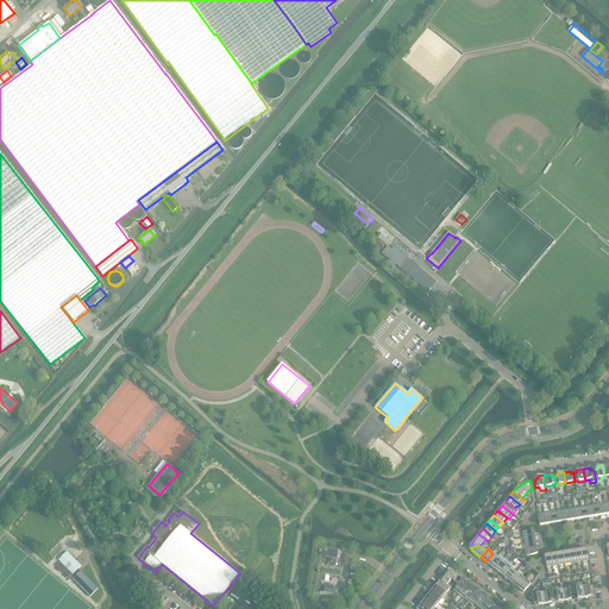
[(64,556),(60,560),(73,575),(75,577),(74,578),(73,579),(79,585),(89,597),(95,591),(99,589),(96,588),(92,582),(87,577),(81,571),(79,569),(81,566),(68,553),(68,552),(64,556)]
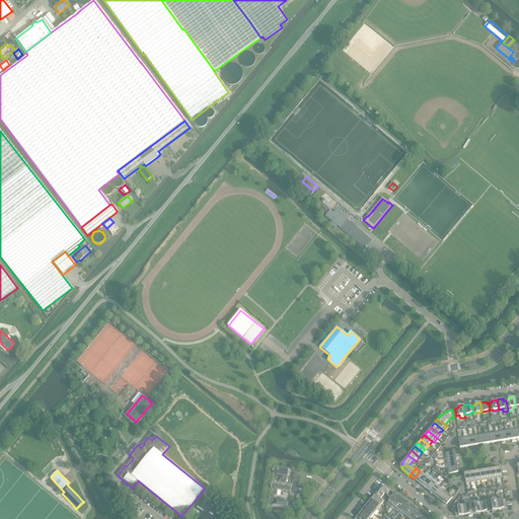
[(418,483),(424,474),(420,471),(414,478),(418,483)]
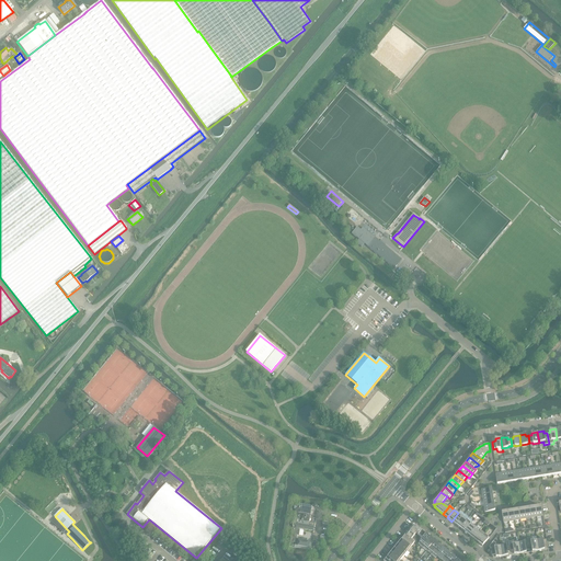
[(456,525),(462,516),(465,515),(464,515),(464,514),(461,512),(460,512),(458,513),(451,522),(456,525)]
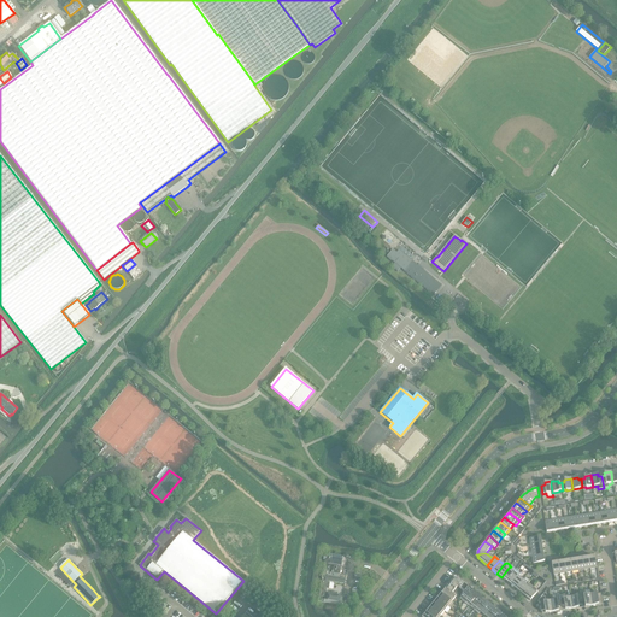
[(506,581),(513,573),(516,570),(515,570),(515,569),(512,566),(511,566),(509,568),(501,577),(506,581)]
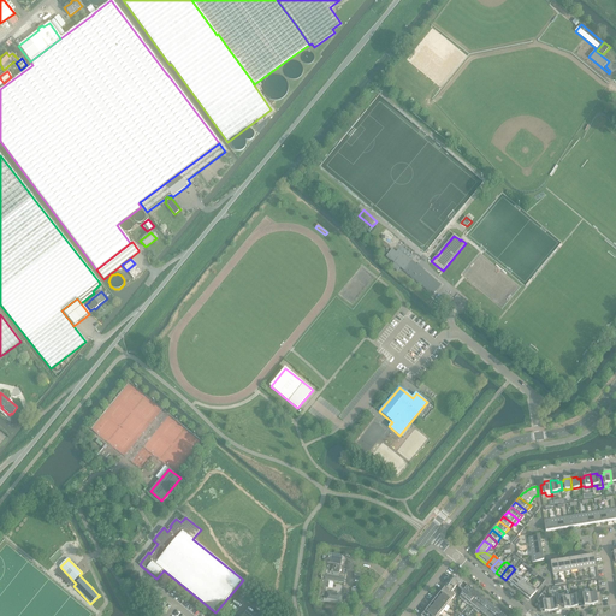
[(510,584),(517,575),(520,573),(519,573),(519,572),(516,569),(515,569),(513,572),(505,580),(510,584)]
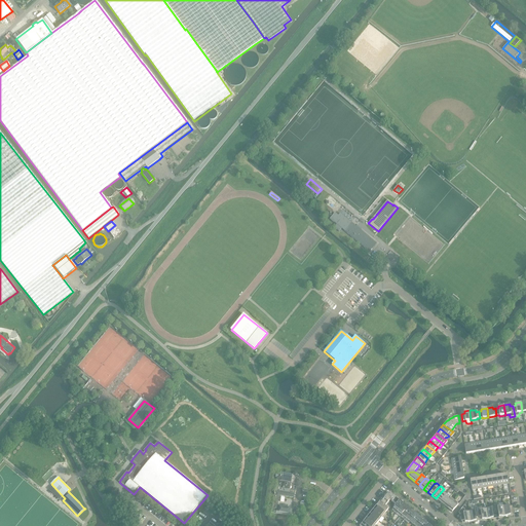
[(440,501),(446,494),(442,491),(436,498),(440,501)]
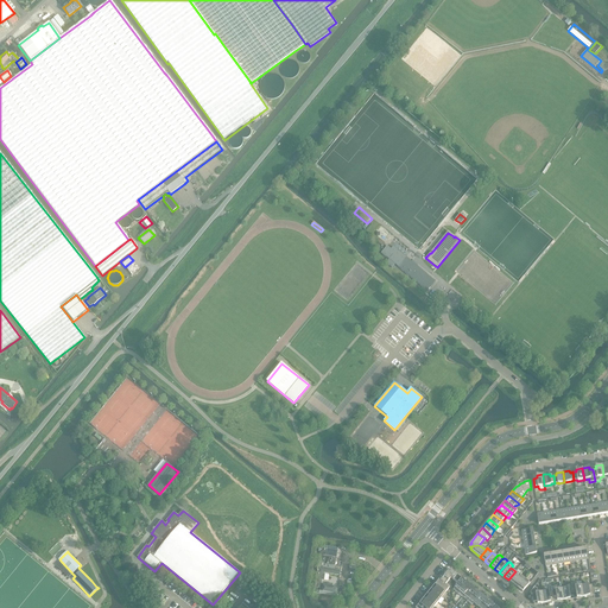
[(508,580),(513,584),(520,575),(523,572),(518,569),(515,571),(508,580)]
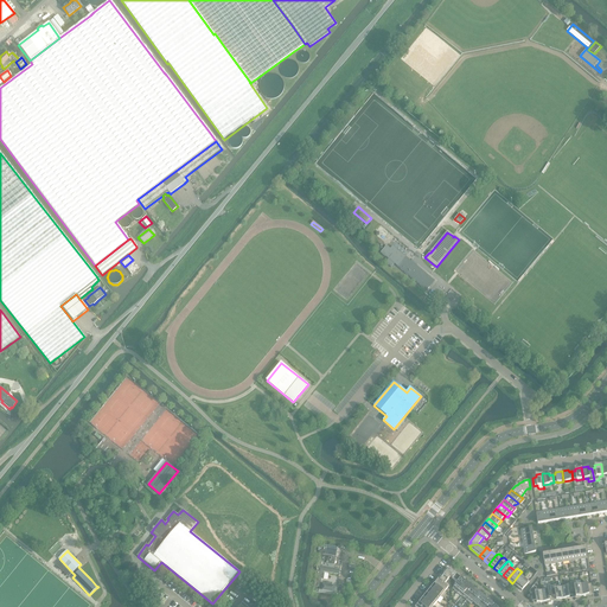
[(451,577),(449,572),(447,570),(440,580),(445,585),(451,577)]
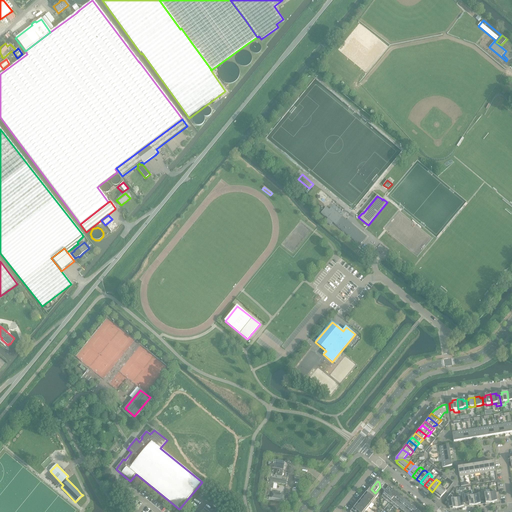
[(389,487),(380,481),(379,482),(380,487),(385,492),(389,487)]
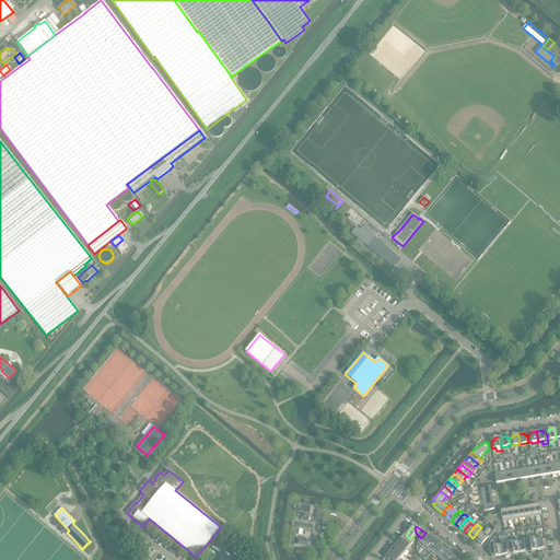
[(477,541),(483,533),(479,529),(473,538),(477,541)]
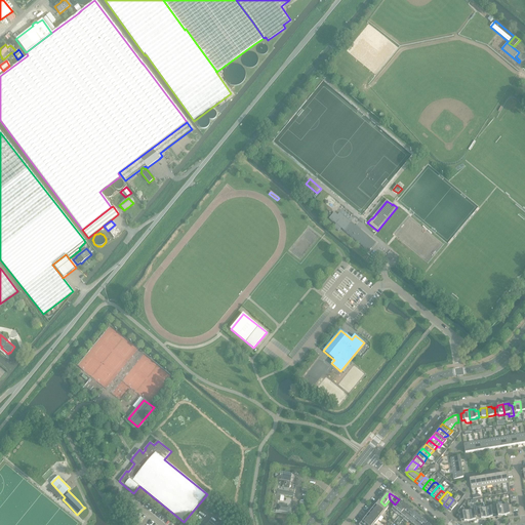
[(395,513),(403,503),(400,501),(401,500),(400,498),(399,499),(395,505),(391,509),(395,513)]
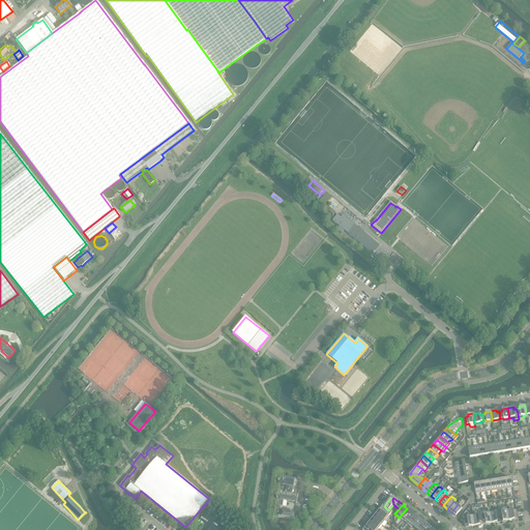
[(455,516),(462,508),(458,504),(451,512),(455,516)]
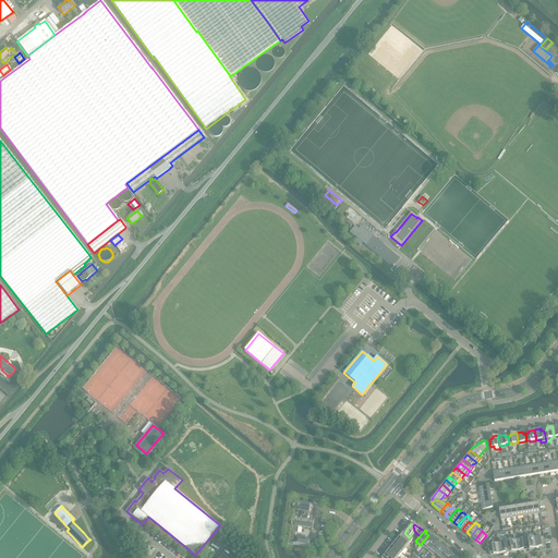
[(412,540),(409,537),(404,533),(402,532),(399,536),(400,537),(409,544),(412,540)]
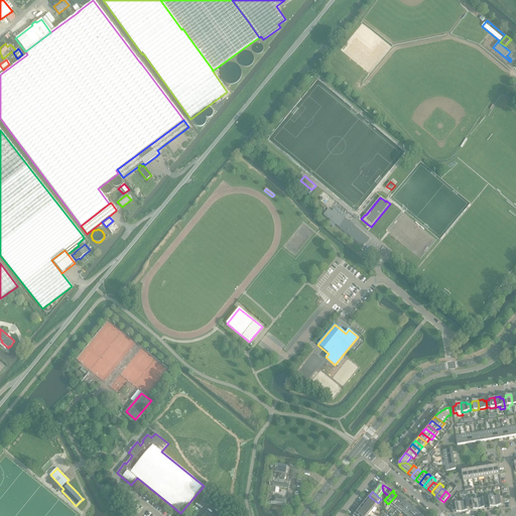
[(392,507),(401,497),(399,495),(398,497),(396,495),(388,504),(392,507)]
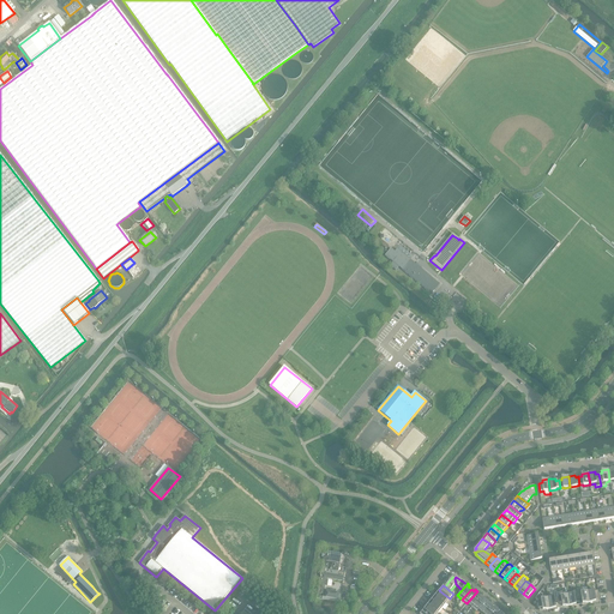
[(589,602),(588,591),(583,593),(583,589),(577,589),(578,594),(579,602),(583,601),(583,603),(589,602)]
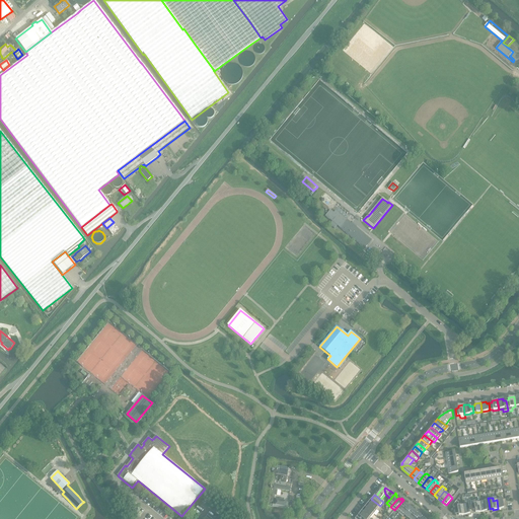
[(380,506),(372,500),(371,499),(368,503),(377,510),(380,506)]
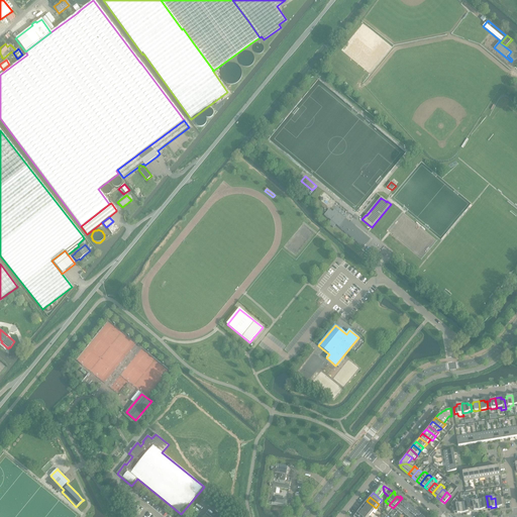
[(505,504),(504,497),(501,498),(500,497),(495,498),(496,507),(502,506),(502,505),(505,504)]
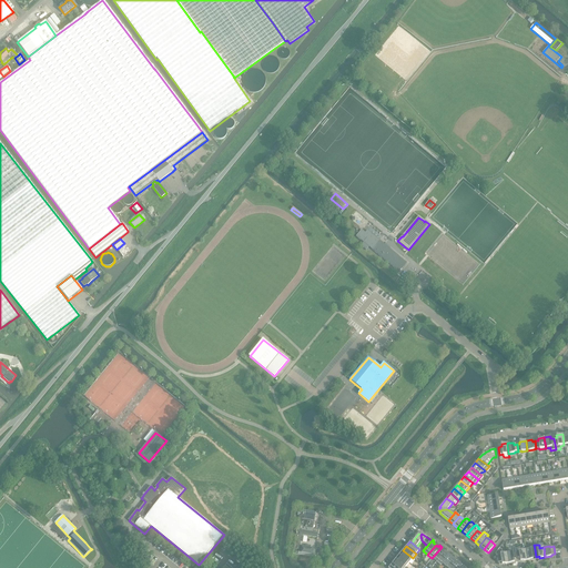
[(436,561),(444,551),(442,549),(443,548),(442,547),(432,558),(436,561)]
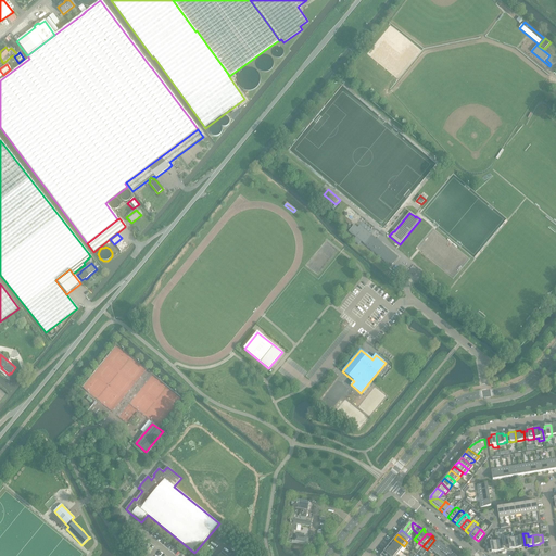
[(516,548),(514,539),(510,539),(509,535),(505,536),(505,541),(506,548),(509,547),(509,550),(516,548)]
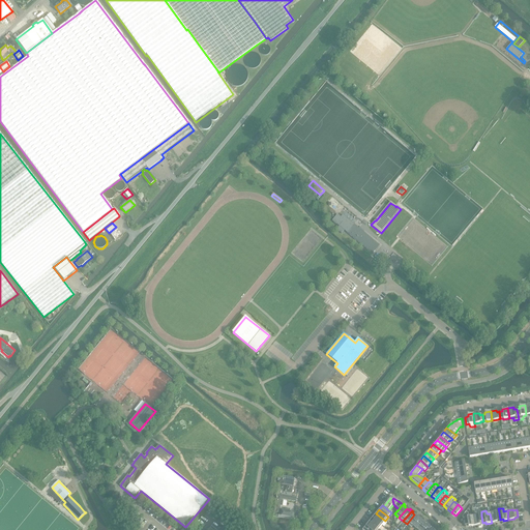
[(474,526),(473,516),(469,517),(468,513),(466,511),(466,512),(462,517),(464,519),(465,525),(468,525),(469,527),(474,526)]
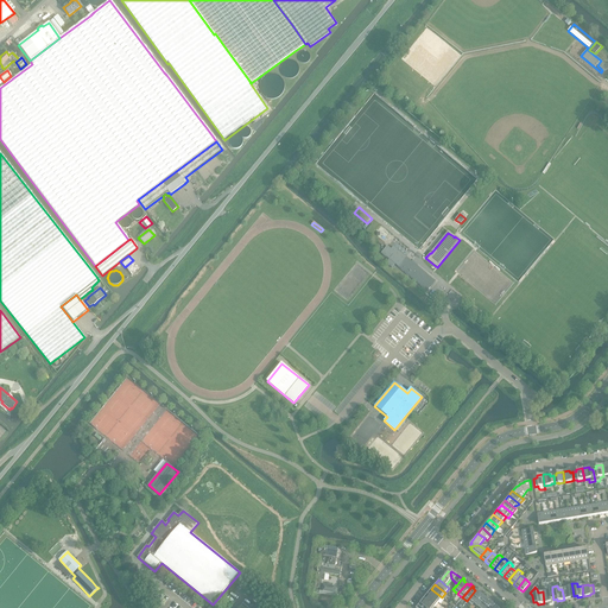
[(553,600),(552,591),(552,587),(545,588),(543,591),(544,603),(551,602),(551,600),(553,600)]
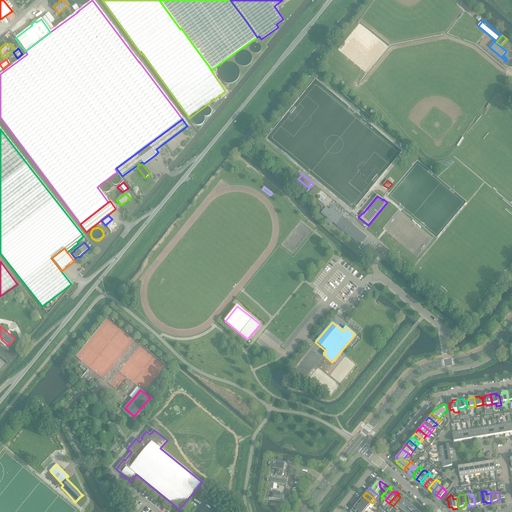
[(482,495),(479,496),(479,495),(473,496),(475,505),(480,504),(480,502),(483,502),(482,495)]
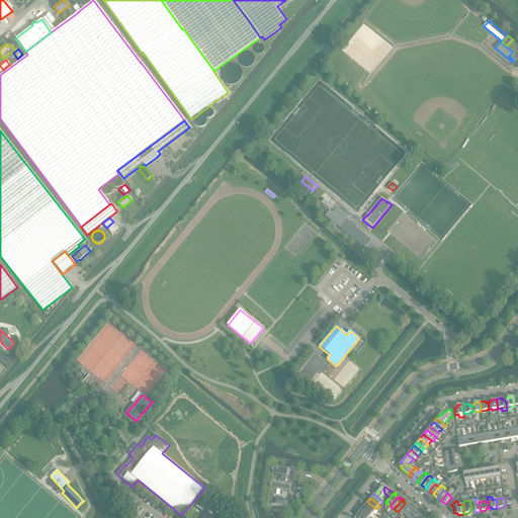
[(376,509),(367,502),(364,506),(365,507),(372,513),(376,509)]
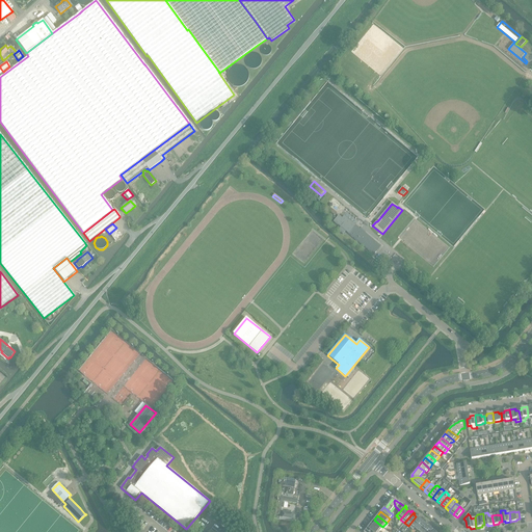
[(413,529),(415,528),(421,519),(420,517),(419,519),(416,516),(408,526),(413,529)]
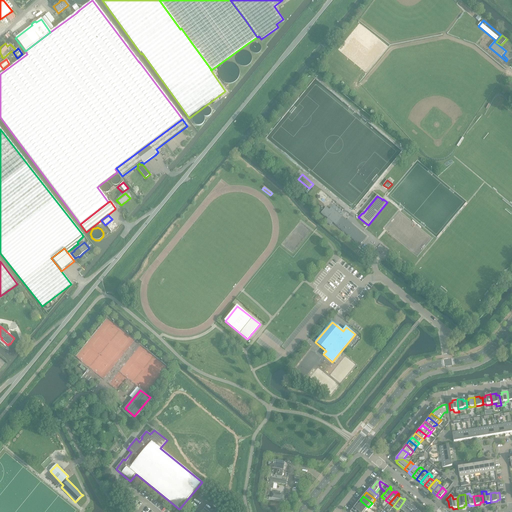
[(403,511),(408,504),(406,502),(407,501),(405,499),(399,508),(403,511)]
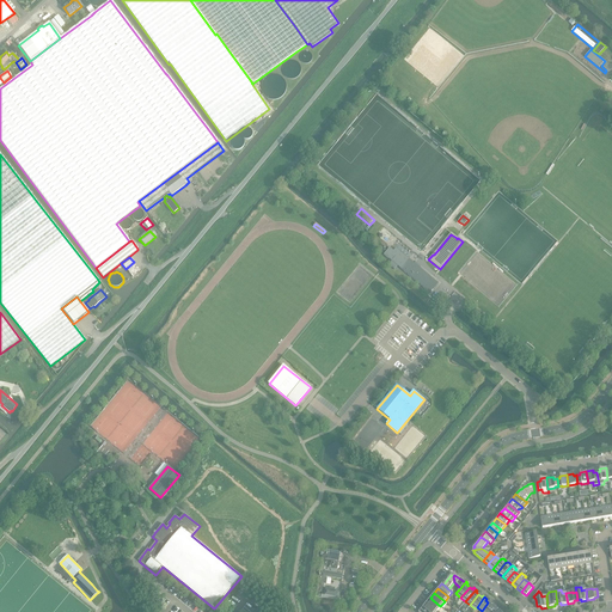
[(440,606),(432,599),(430,598),(426,603),(427,603),(436,611),(440,606)]
